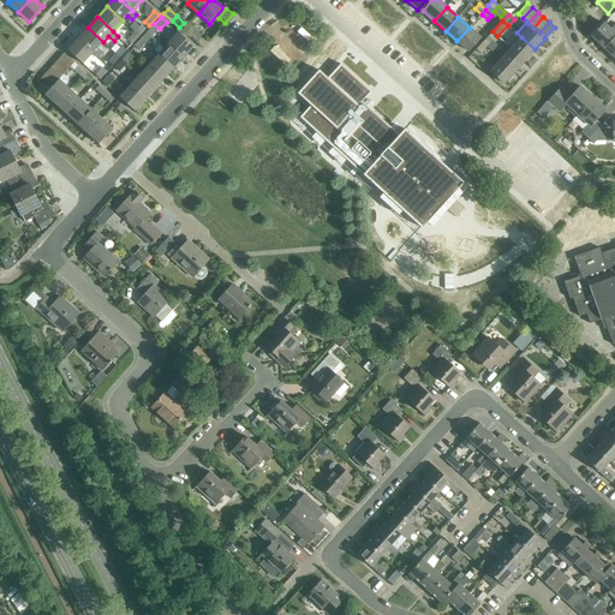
[(142,24),(135,33),(139,36),(145,29),(142,24)]
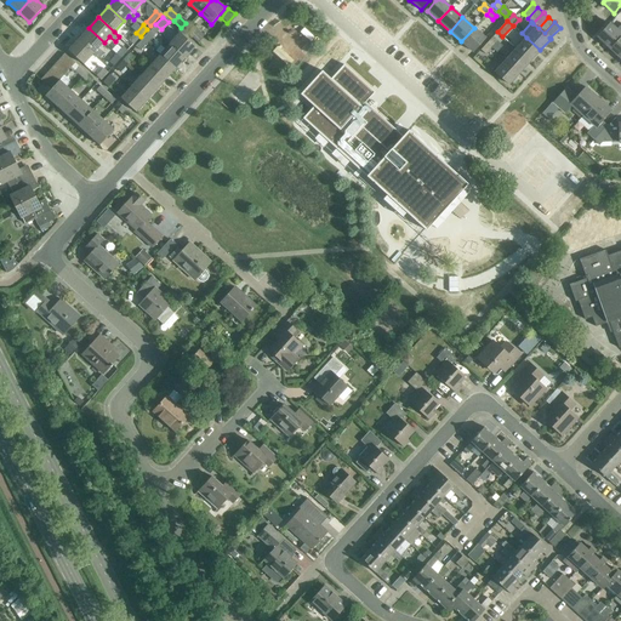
[(598,38),(609,47),(620,35),(620,24),(616,30),(610,24),(598,38)]
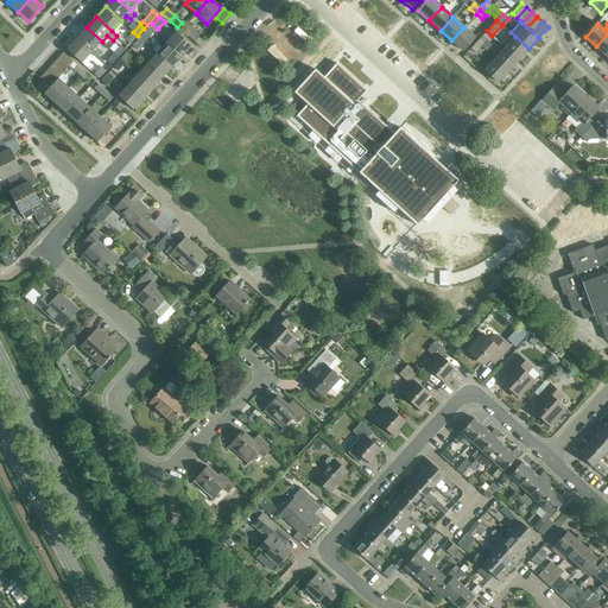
[(87,27),(77,38),(93,52),(99,58),(103,52),(97,46),(102,42),(87,27)]
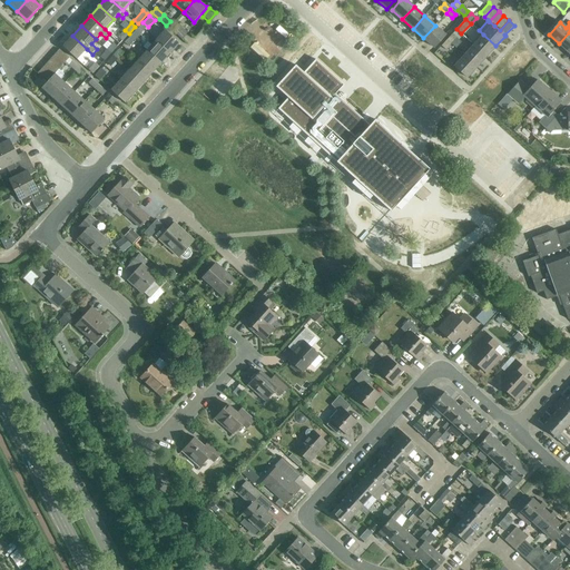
[(435,26),(423,38),(433,48),(445,35),(435,26)]
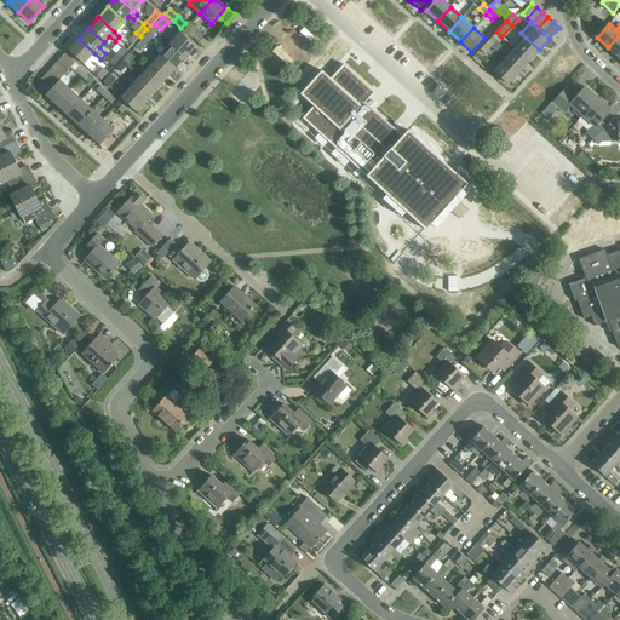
[(188,34),(197,42),(202,38),(191,29),(188,34)]
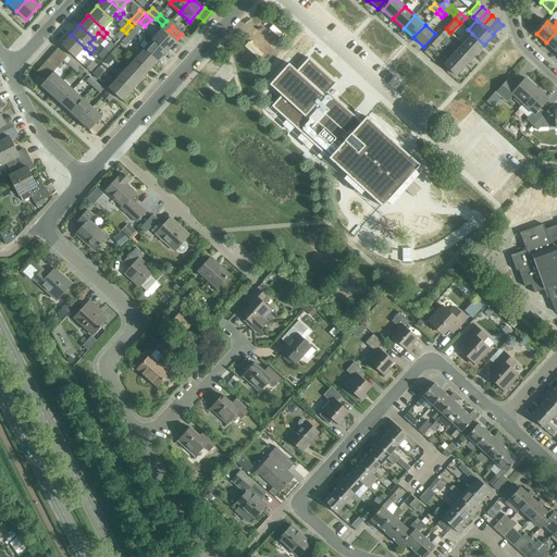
[(134,28),(128,35),(133,39),(138,32),(134,28)]
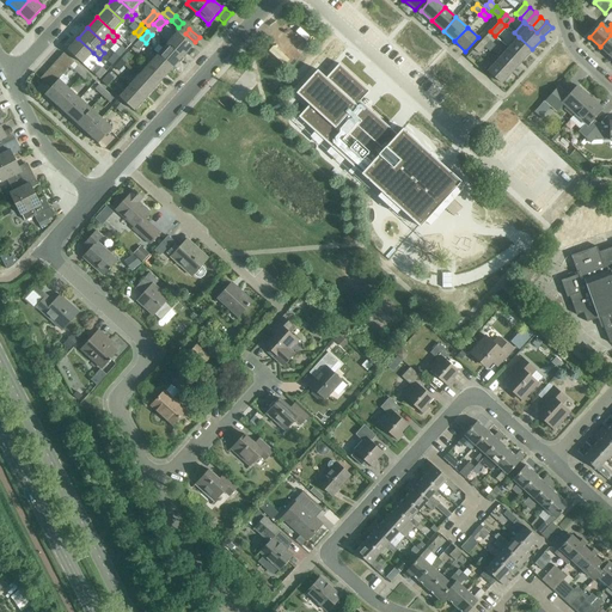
[(139,36),(134,32),(128,40),(132,43),(139,36)]
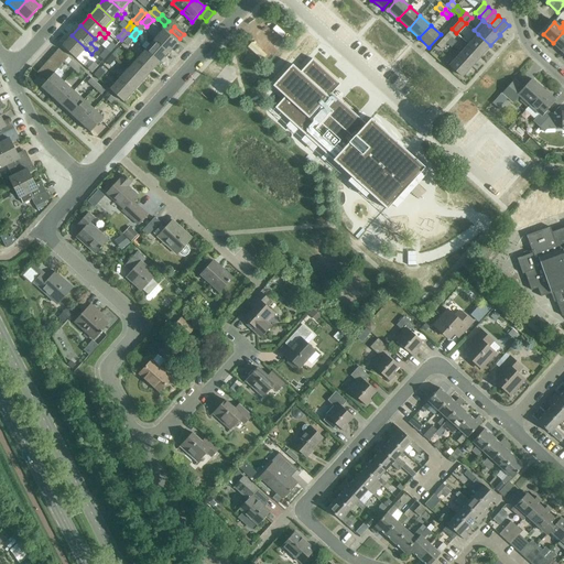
[(163,30),(154,40),(169,53),(179,43),(163,30)]
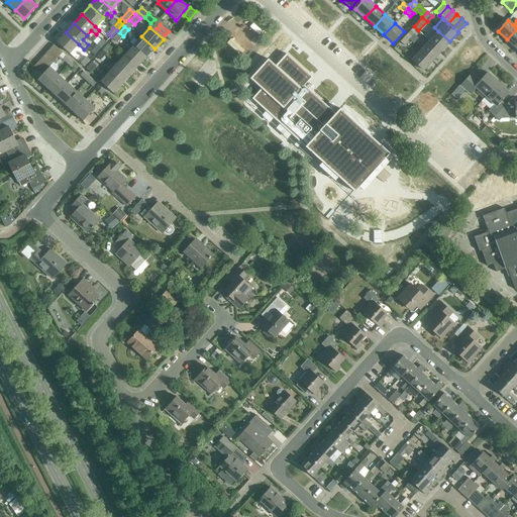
[(516,29),(507,39),(516,48),(516,47),(516,29)]
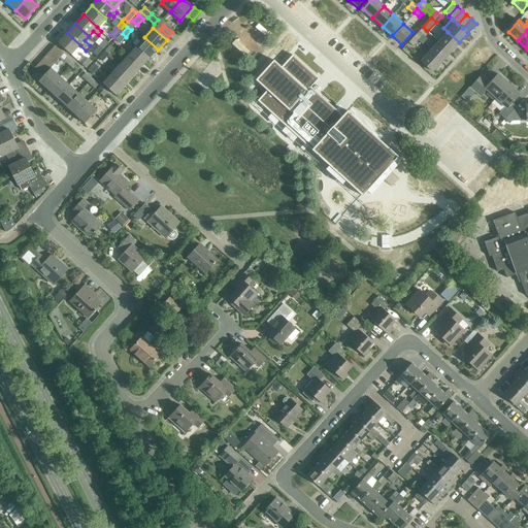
[(420,32),(415,37),(418,40),(423,35),(420,32)]
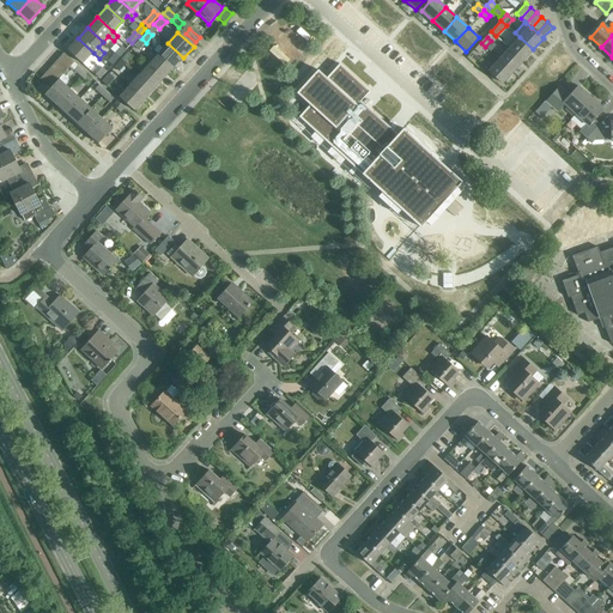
[(520,37),(509,49),(522,61),(533,49),(520,37)]
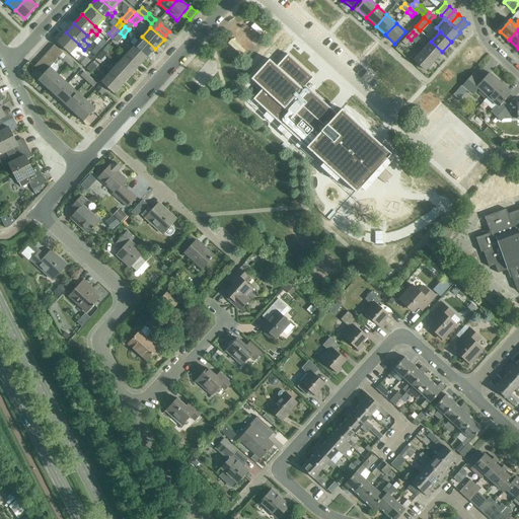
[(79,45),(66,32),(57,42),(71,54),(79,45)]
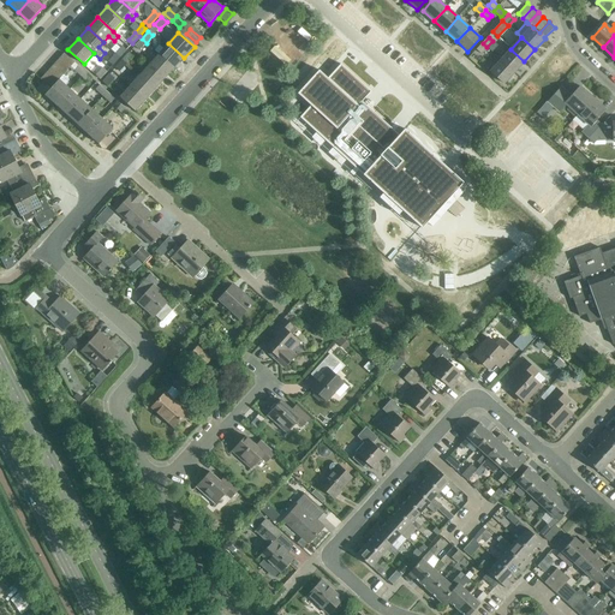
[(147,43),(142,39),(135,46),(139,51),(147,43)]
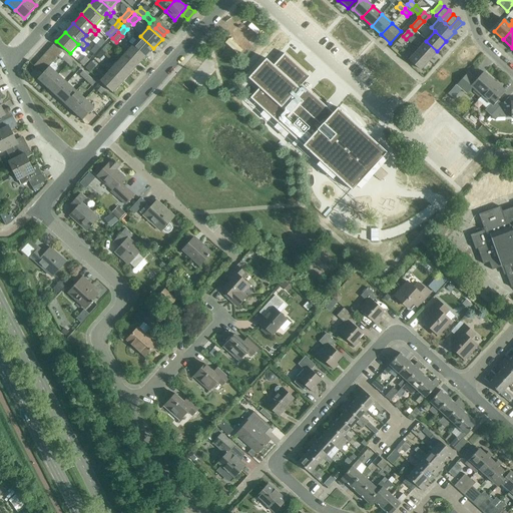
[(137,40),(132,45),(145,57),(153,48),(140,36),(137,34),(134,37),(137,40)]
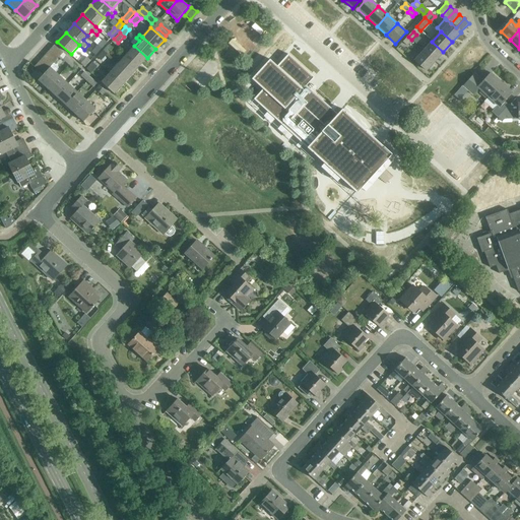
[(411,40),(408,37),(403,43),(407,46),(411,40)]
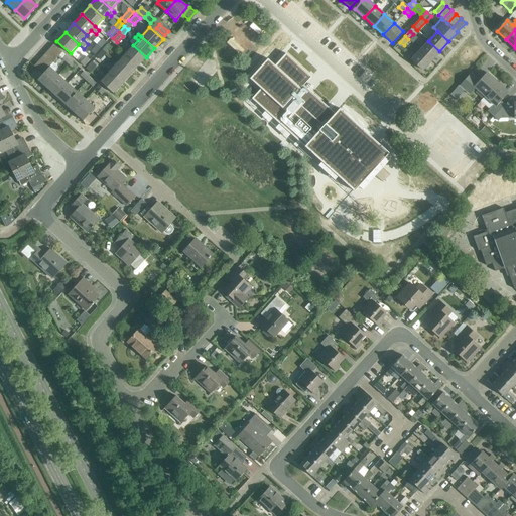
[(102,38),(97,44),(101,48),(106,42),(102,38)]
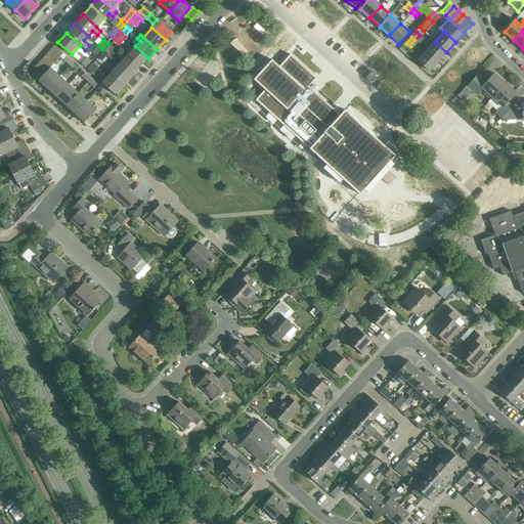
[(435,42),(427,51),(438,61),(446,52),(435,42)]
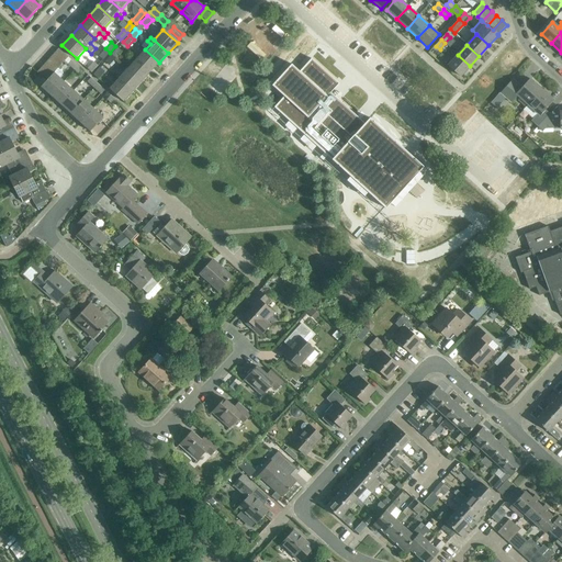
[(117,47),(112,55),(116,59),(122,52),(117,47)]
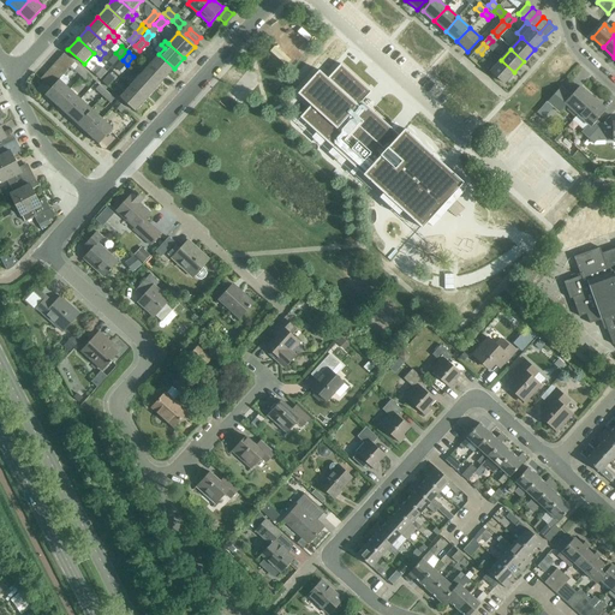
[(65,53),(60,59),(71,67),(76,63),(65,53)]
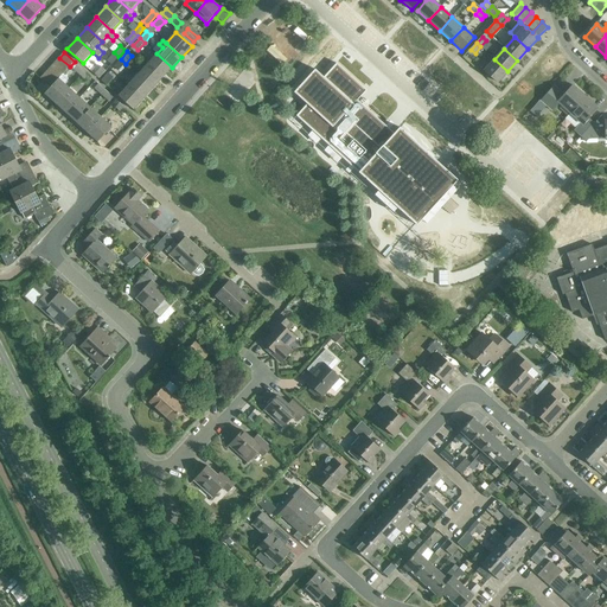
[(119,57),(114,52),(107,61),(112,64),(119,57)]
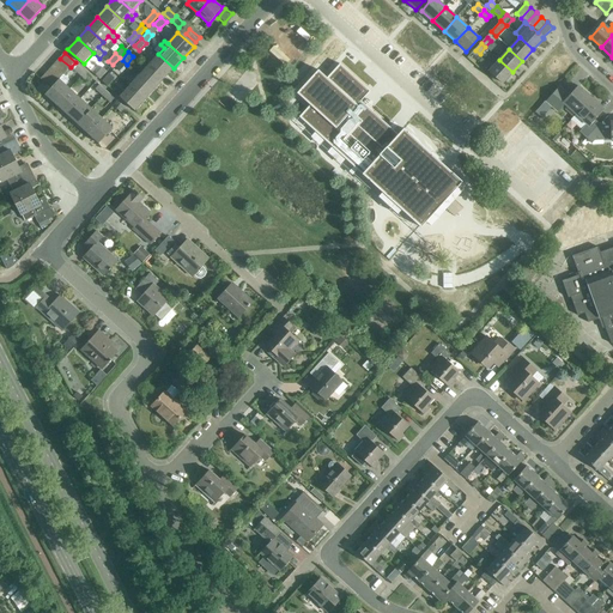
[(158,54),(149,65),(164,79),(174,68),(158,54)]
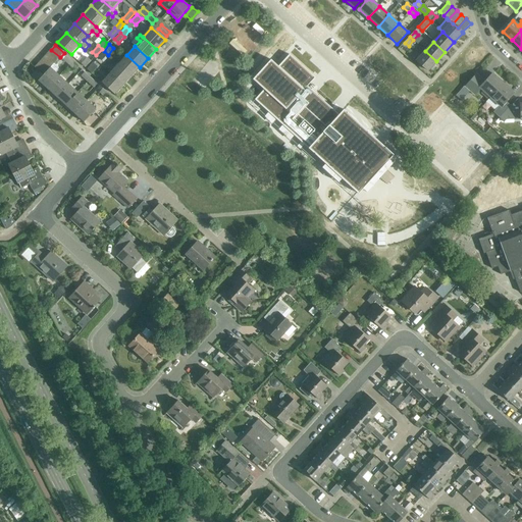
[(51,50),(47,54),(56,62),(60,57),(51,50)]
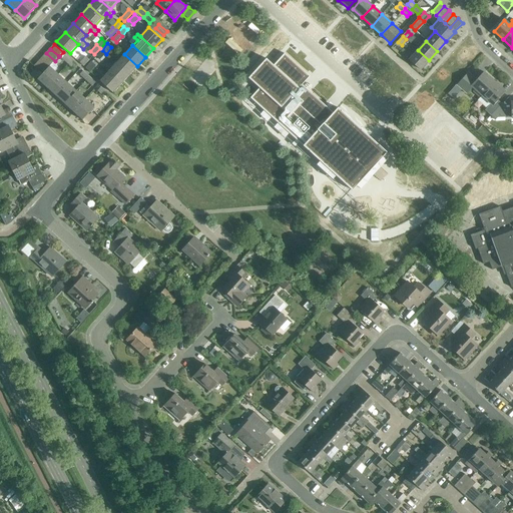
[(106,54),(102,50),(96,56),(100,60),(106,54)]
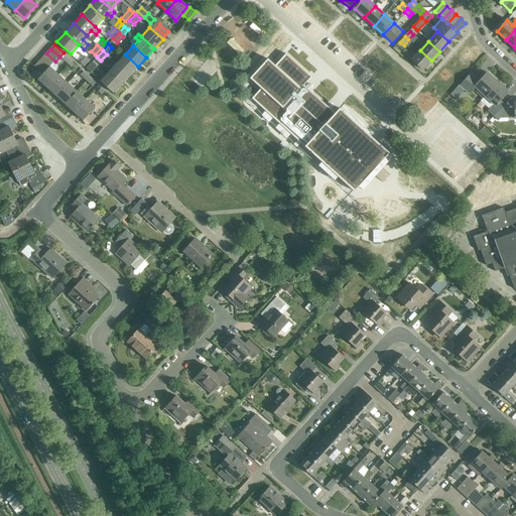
[(431,60),(420,50),(411,60),(422,71),(431,60)]
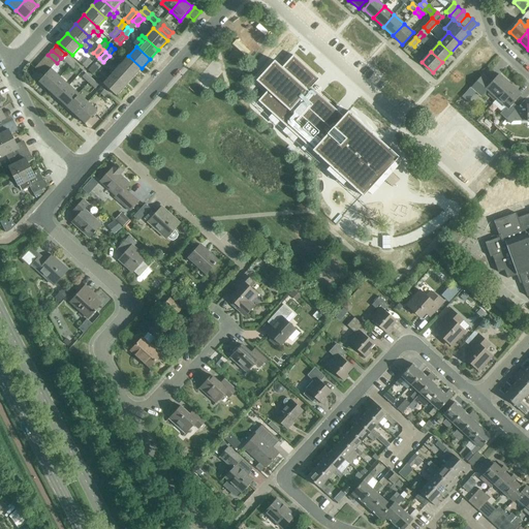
[(48,55),(43,59),(53,67),(57,63),(48,55)]
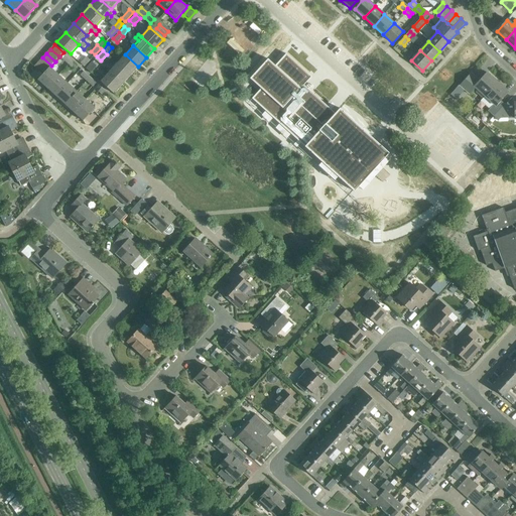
[(62,58),(69,65),(73,60),(66,54),(62,58)]
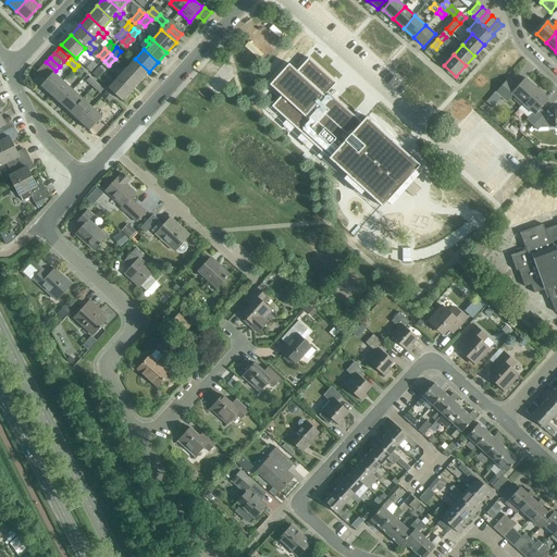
[(135,59),(126,69),(140,82),(149,72),(135,59)]
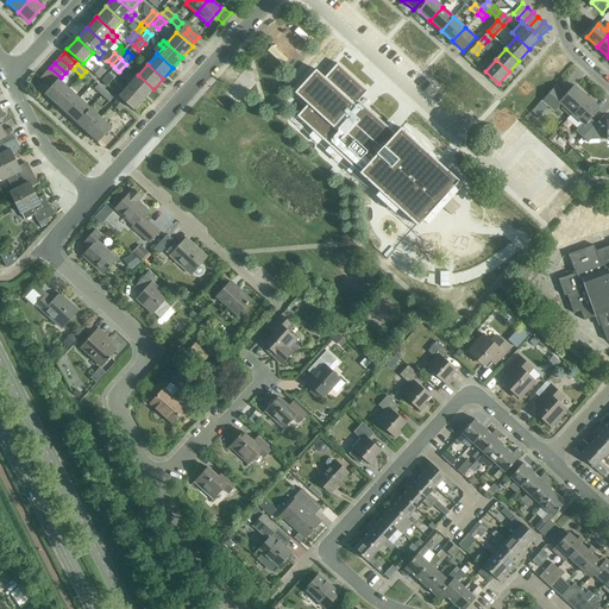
[(305,82),(295,93),(308,105),(297,117),(356,169),(418,226),(459,181),(427,152),(401,129),(395,135),(358,101),(363,95),(368,90),(353,77),(338,64),(325,77),(316,70),(305,82)]
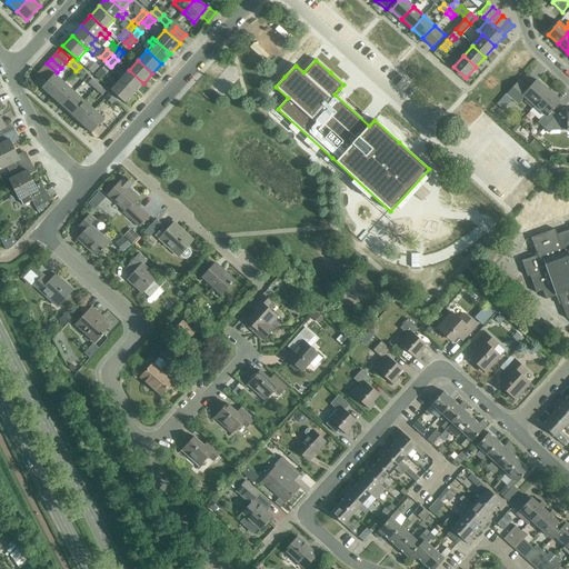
[(99,67),(96,62),(89,70),(92,73),(99,67)]
